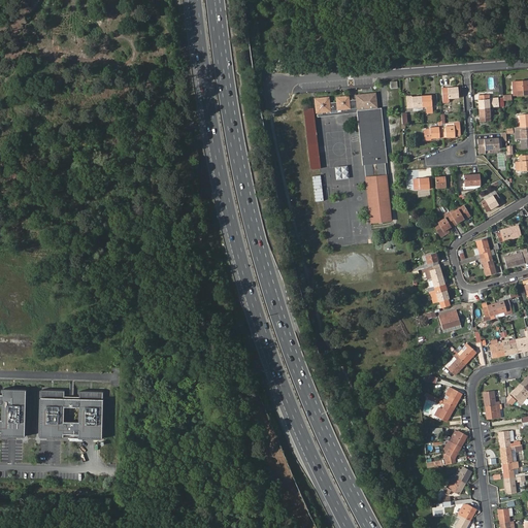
[(512,83),(513,91),(518,90),(519,96),(527,94),(527,90),(526,90),(526,86),(527,86),(527,81),(512,83)]
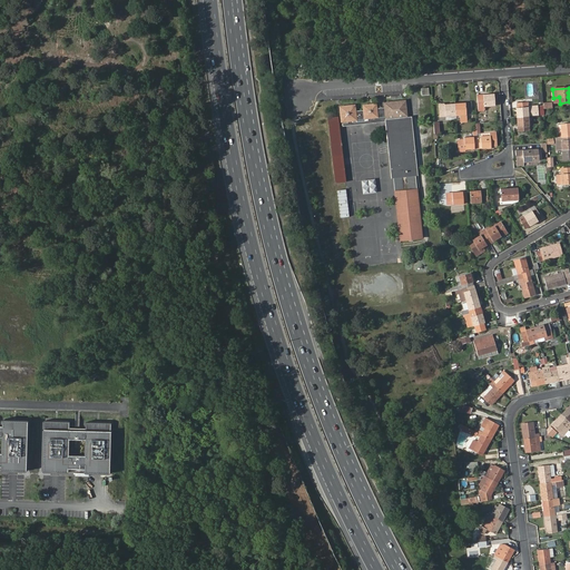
[(477,96),(478,111),(484,110),(484,106),(494,106),(493,95),(477,96)]
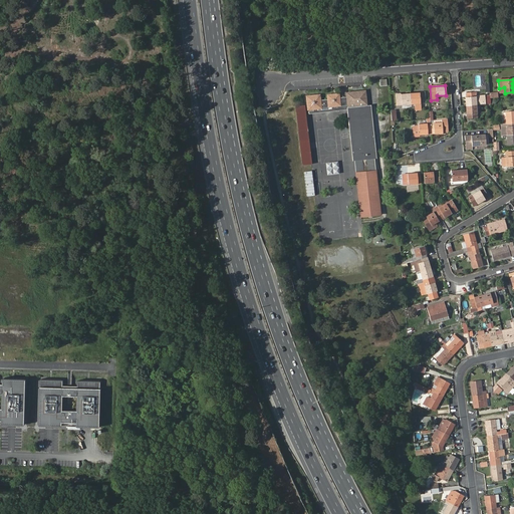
[(346,92),(353,160),(354,160),(374,158),(375,158),(370,107),(367,107),(365,90),(346,92)]
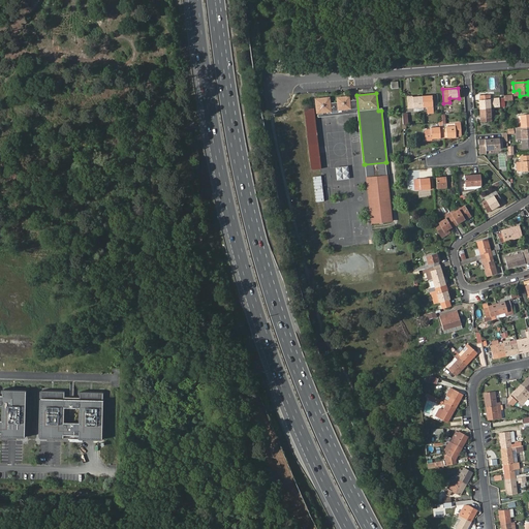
[(428,106),(428,112),(433,112),(432,106),(437,106),(436,96),(426,96),(426,98),(423,98),(423,107),(428,106)]
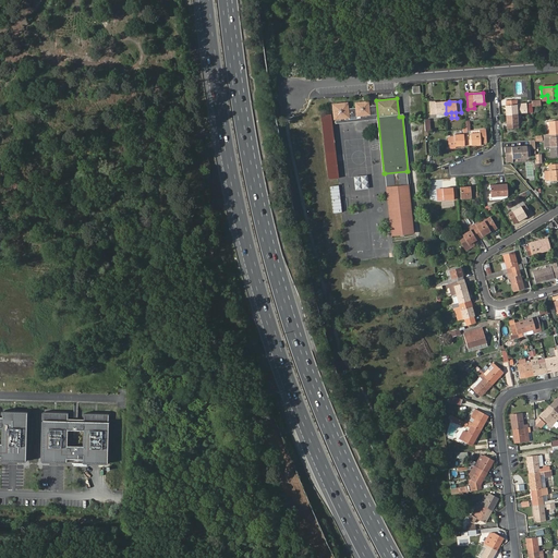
[(518,114),(517,106),(517,101),(506,101),(507,129),(518,128),(518,114)]
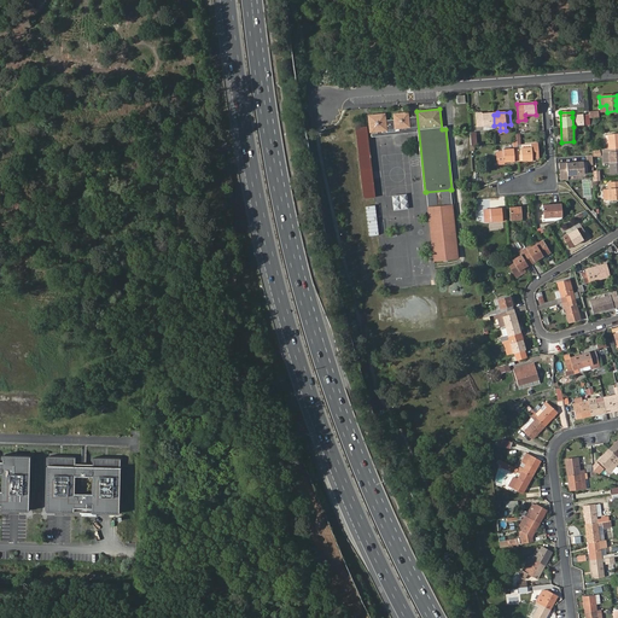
[(394,115),(395,121),(396,128),(409,127),(409,124),(408,114),(394,115)]
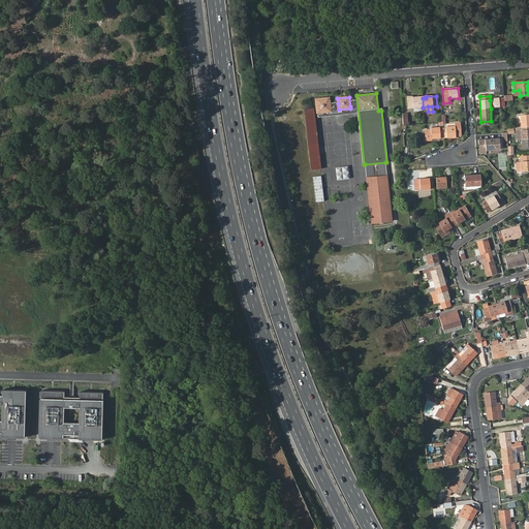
[(418,97),(407,98),(408,109),(413,107),(423,107),(423,98),(418,98),(418,97)]
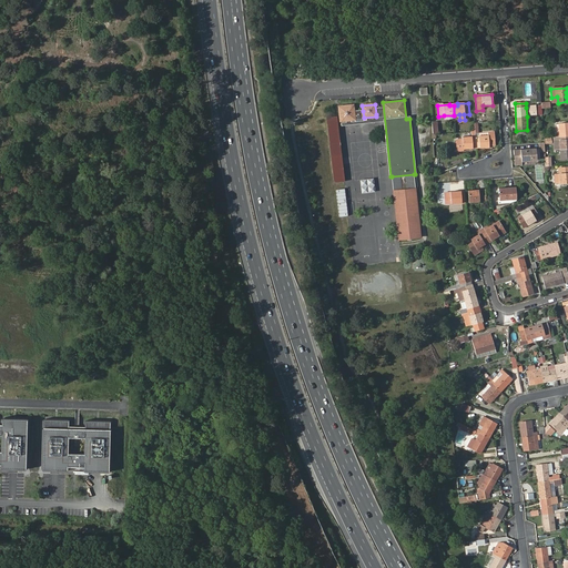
[(355,120),(354,111),(353,105),(338,107),(341,121),(342,121),(355,120)]
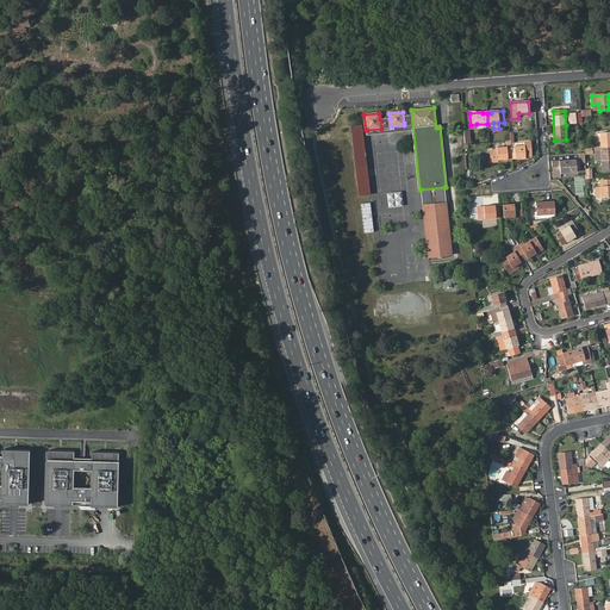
[(391,126),(390,119),(380,119),(381,129),(367,130),(367,135),(414,130),(412,123),(404,123),(404,125),(391,126)]
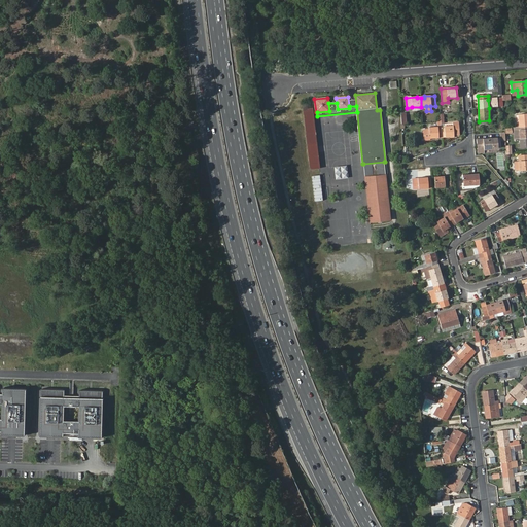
[(303,109),(307,145),(316,144),(312,108),(303,109)]
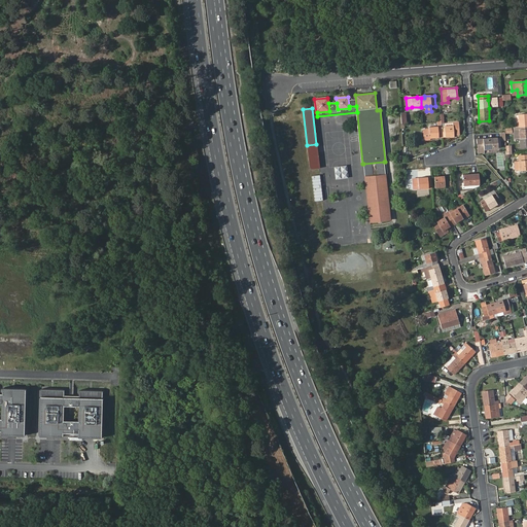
[(459,123),(453,123),(453,126),(445,127),(444,114),(440,114),(441,123),(442,137),(454,136),(454,135),(459,135),(459,123)]
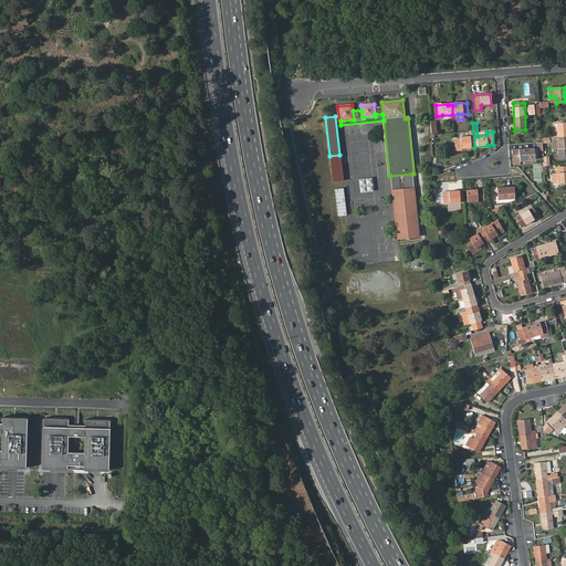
[(470,136),(461,137),(461,138),(454,138),(456,149),(461,149),(461,148),(474,147),(473,132),(470,132),(470,136)]
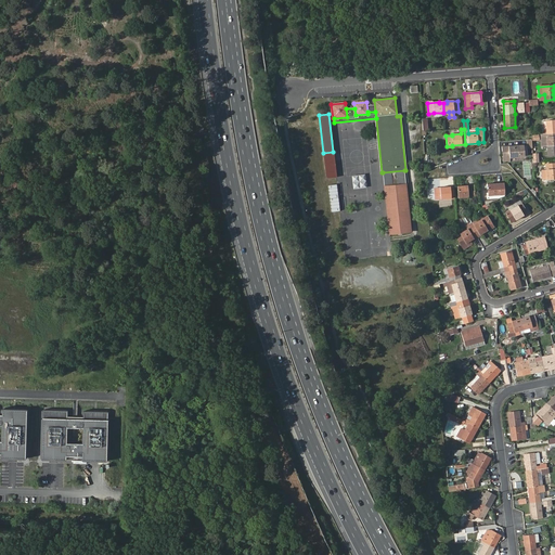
[(525,156),(525,145),(502,147),(503,162),(510,160),(510,157),(525,156)]
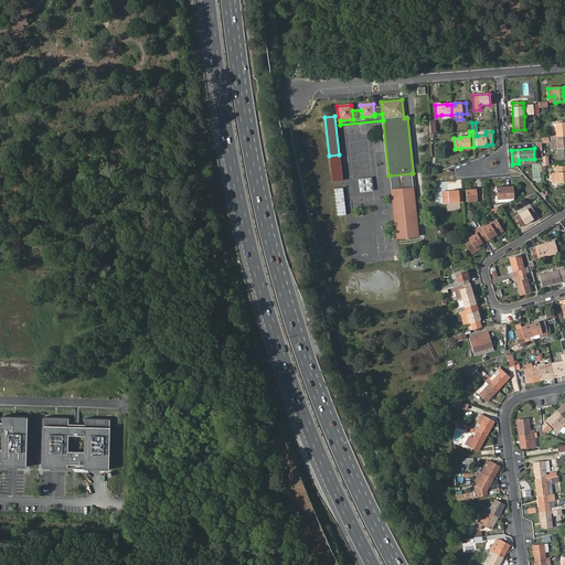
[(339,155),(329,156),(332,182),(342,180),(339,155)]
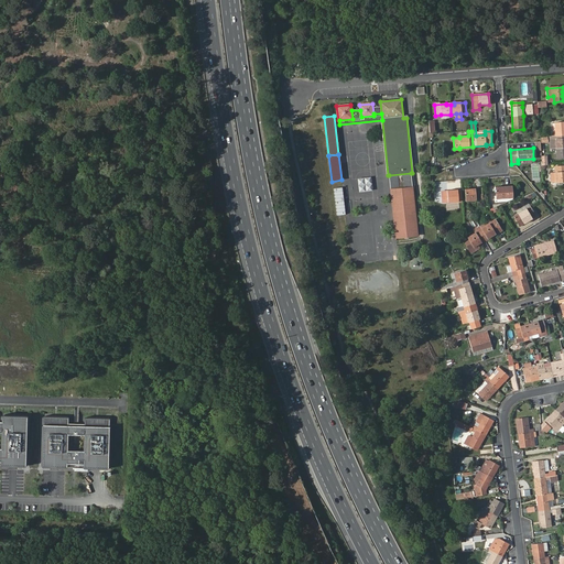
[(389,175),(391,190),(403,188),(407,188),(404,176),(411,176),(411,173),(389,175)]
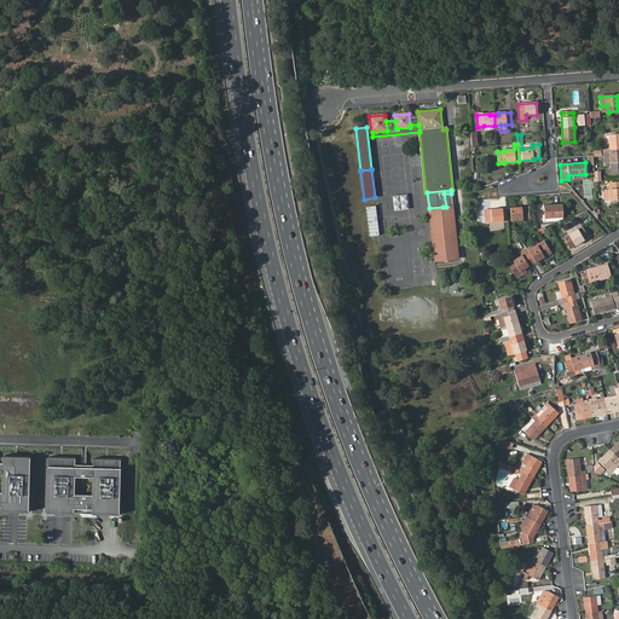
[(451,194),(444,194),(446,207),(443,207),(444,215),(429,217),(434,261),(458,259),(451,194)]
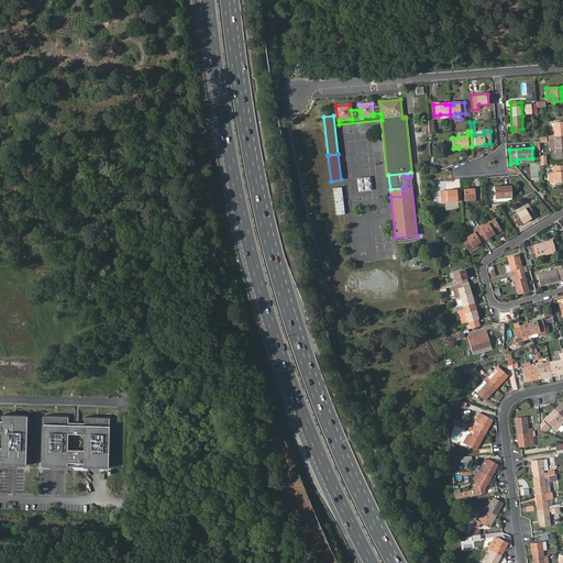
[(494,187),(495,198),(511,197),(511,186),(505,186),(505,188),(500,188),(500,187),(494,187)]
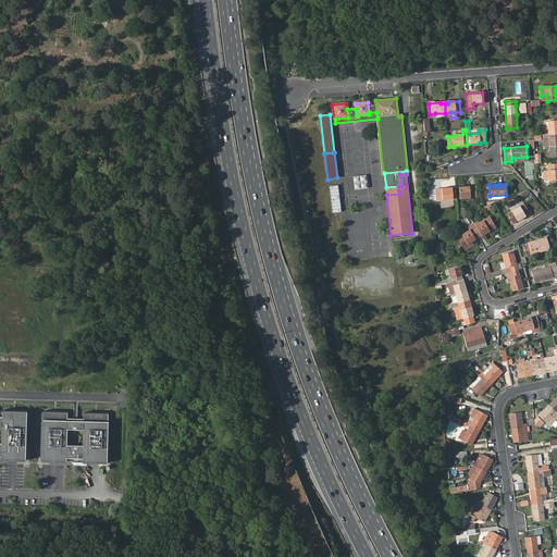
[(398,186),(386,187),(386,195),(399,194),(398,186)]
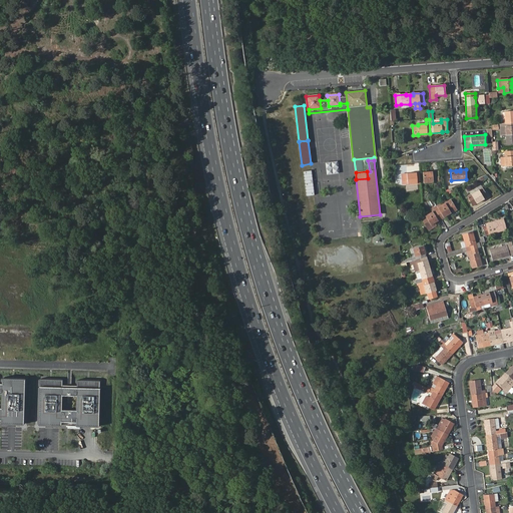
[(423,172),(424,182),(439,181),(438,172),(423,172)]
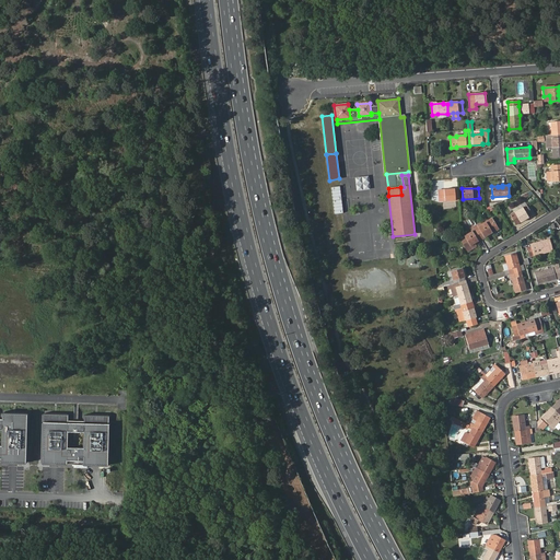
[(438,190),(439,201),(458,200),(458,189),(438,190)]
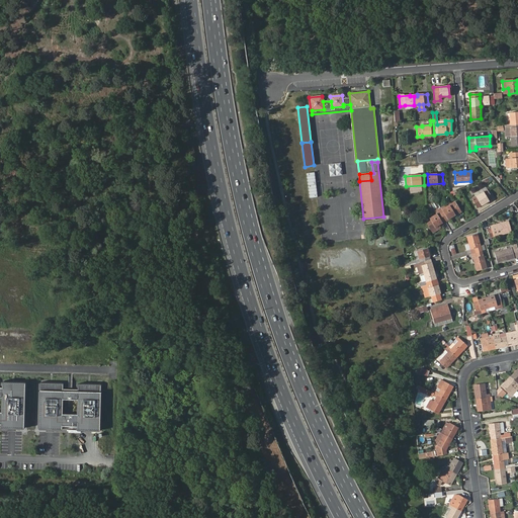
[(486,187),(475,194),(476,196),(487,189),(486,187)]
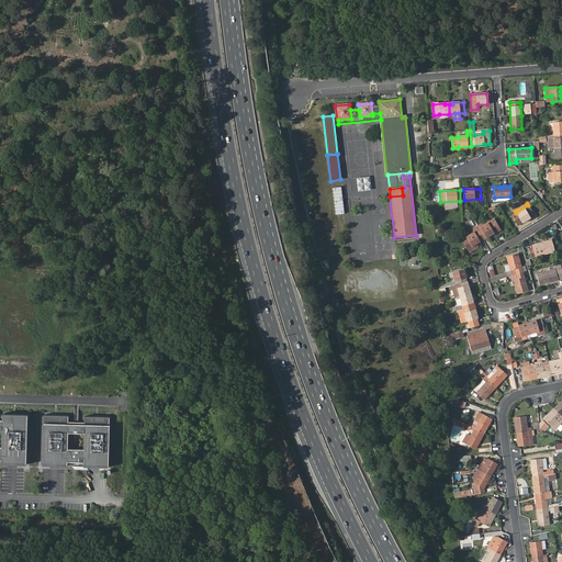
[(516,213),(512,216),(518,226),(535,215),(528,205),(516,213)]
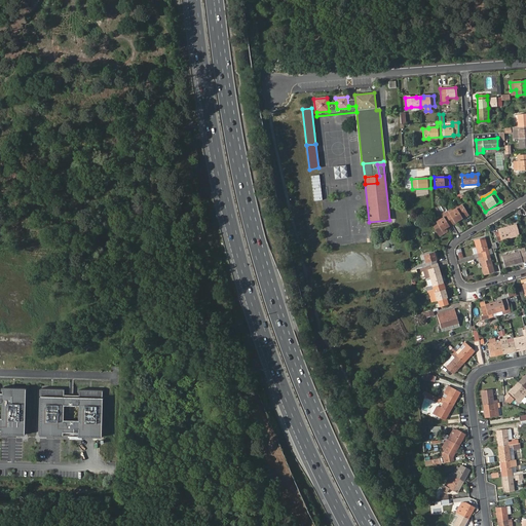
[(443,203),(440,205),(444,212),(452,224),(467,215),(461,204),(457,208),(456,205),(447,211),(443,203)]
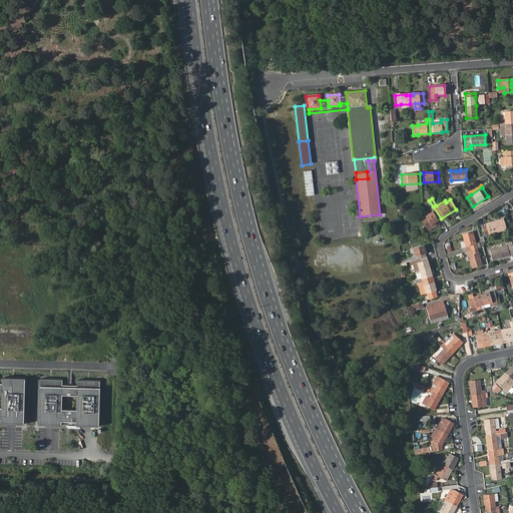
[(432,212),(422,218),(429,229),(435,225),(434,223),(441,218),(433,206),(430,207),(432,212)]
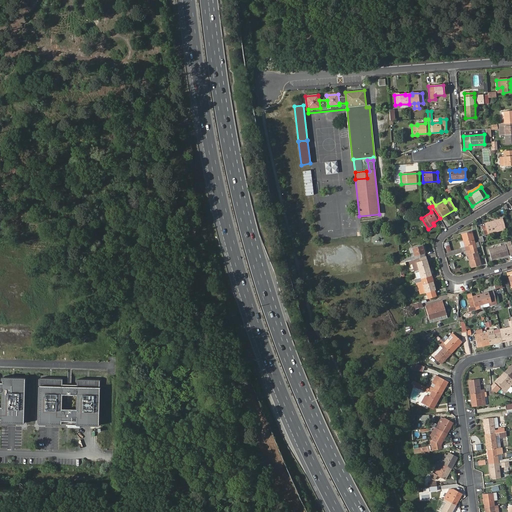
[(490,223),(490,222),(485,223),(486,225),(482,226),(484,235),(506,229),(502,218),(496,220),(497,222),(490,223)]
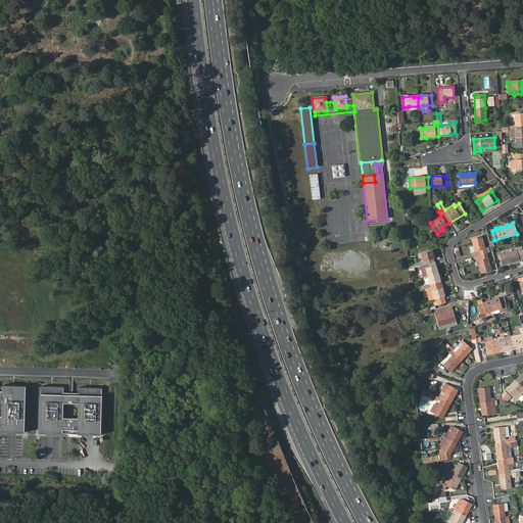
[(481,242),(483,241),(481,236),(472,239),(474,246),(470,247),(471,252),(475,251),(476,256),(477,255),(480,255),(481,259),(478,260),(477,260),(481,273),(491,271),(489,265),(487,265),(486,259),(488,258),(486,253),(490,252),(488,247),(485,248),(483,249),(481,242)]
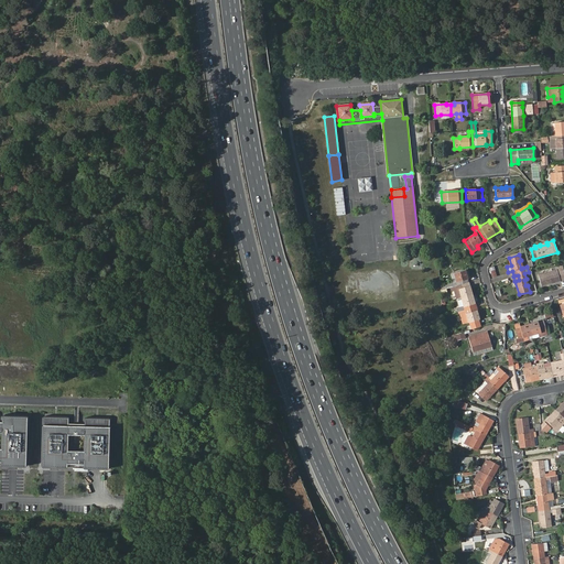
[(538,275),(541,286),(548,284),(548,283),(554,281),(555,282),(560,281),(560,280),(563,279),(563,274),(562,266),(556,268),(556,270),(538,275)]
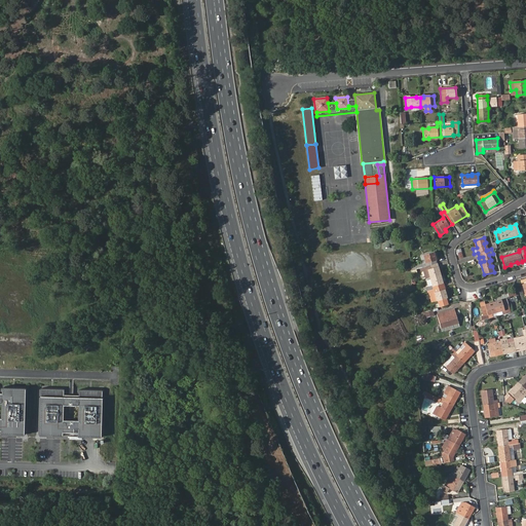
[(422,264),(411,267),(411,270),(422,267),(425,278),(430,277),(433,286),(423,288),(424,292),(428,291),(431,302),(437,300),(438,300),(439,304),(439,307),(448,304),(434,252),(423,255),(426,263),(422,264)]
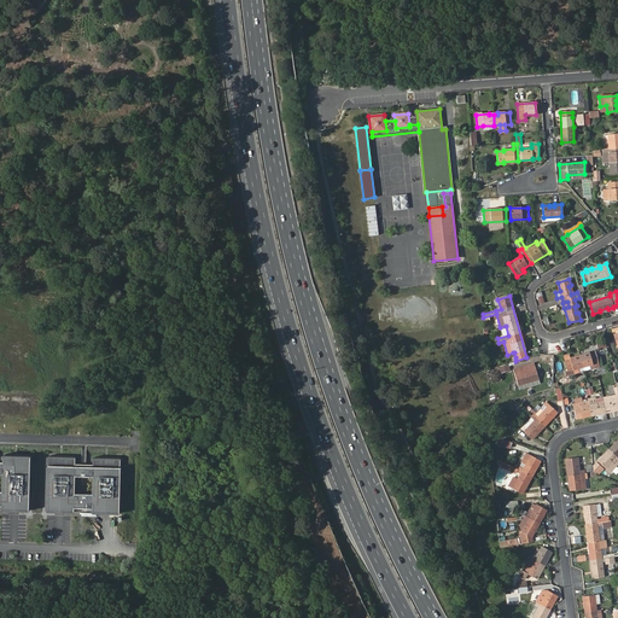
[(570,359),(565,360),(567,371),(565,372),(566,375),(578,372),(578,368),(584,367),(590,365),(590,369),(599,367),(594,351),(570,357),(570,359)]
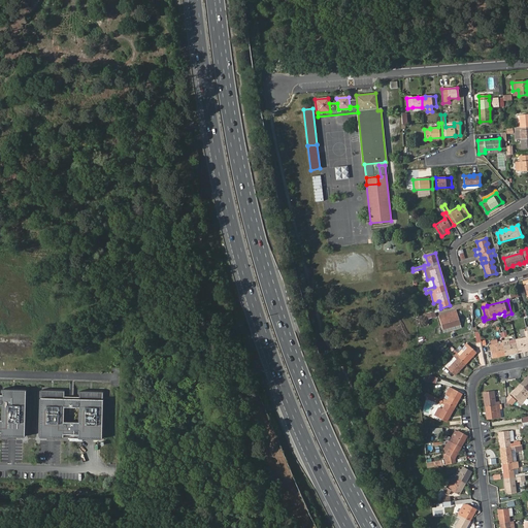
[(438,315),(439,319),(457,314),(456,309),(438,315)]
